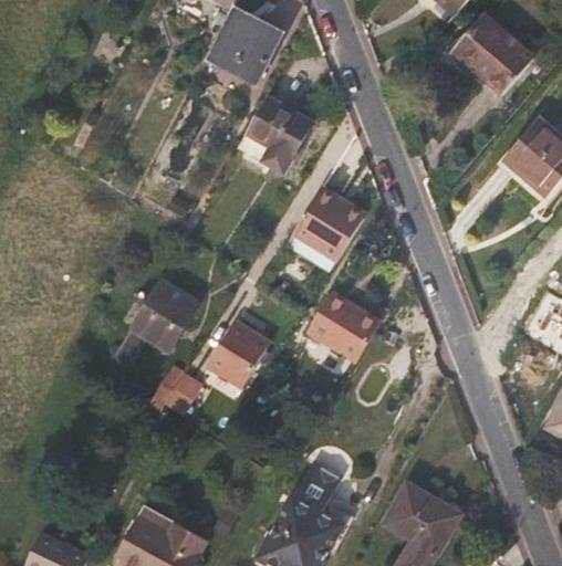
[(433,0),(445,10),(454,0),(433,0)]
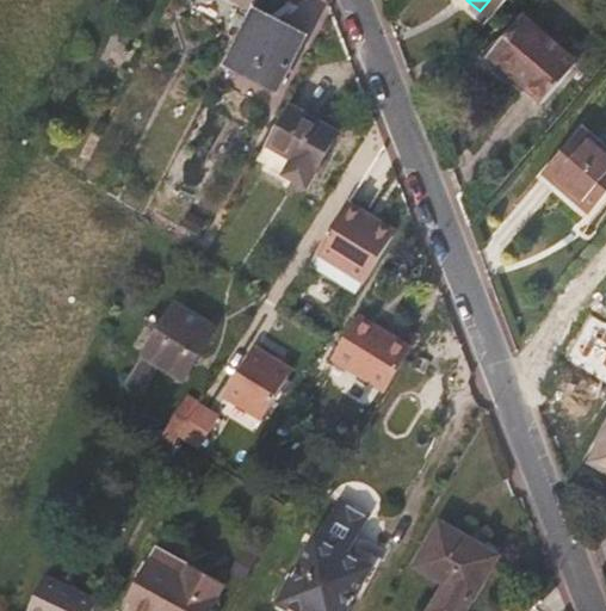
[(486,18),(501,0),(489,0),(480,11),(486,18)]
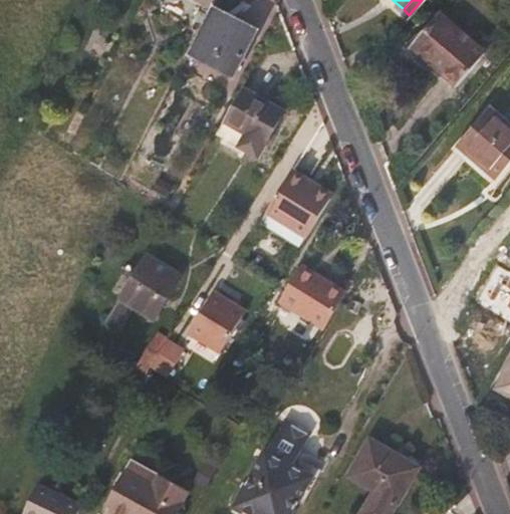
[(232,30),(235,22),(208,7),(203,16),(232,30)]
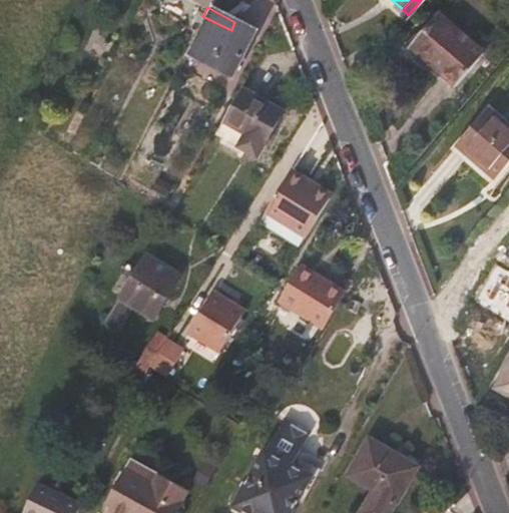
[(481,53),(435,14),(405,52),(437,79),(441,75),(453,85),(481,53)]
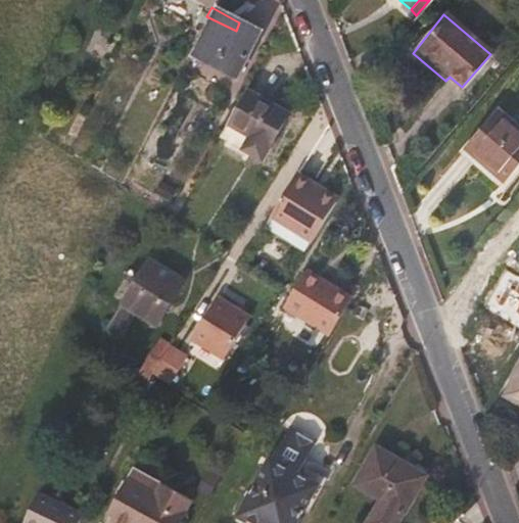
[(233,78),(257,32),(239,22),(236,31),(206,16),(179,69),(196,78),(204,62),(233,78)]
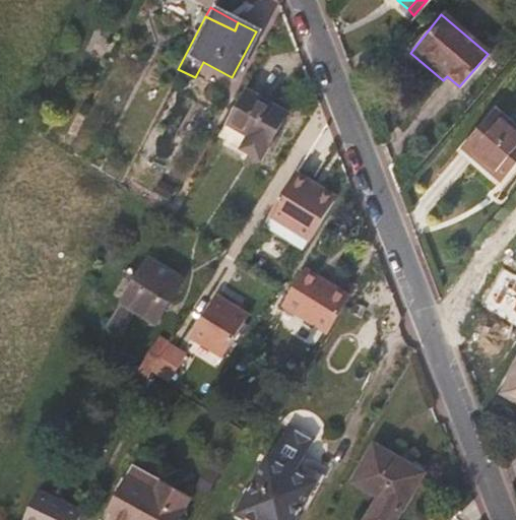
[(264,145),(285,110),(244,85),(215,136),(244,151),(251,139),(264,145)]
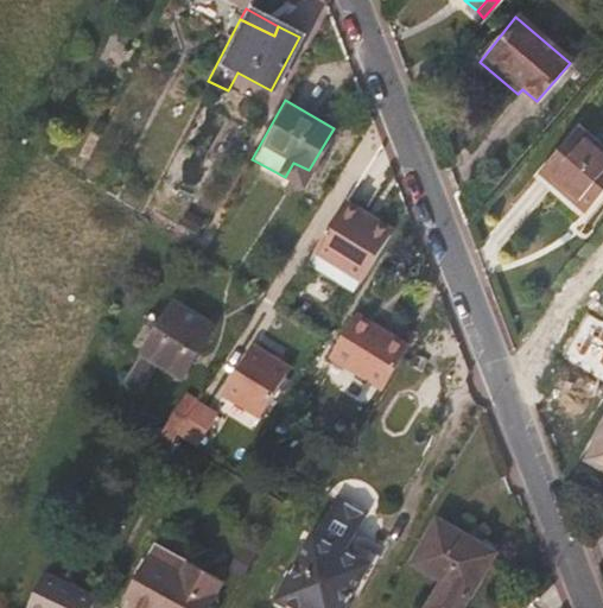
[(602,190),(602,153),(572,128),(534,172),(583,214),(602,190)]
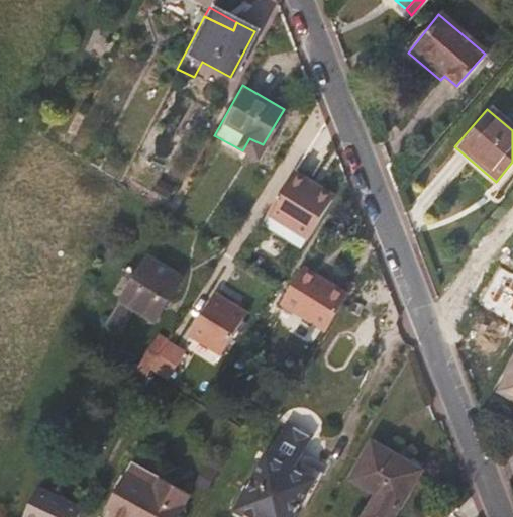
[(255,158),(263,144),(249,138),(242,150),(255,158)]
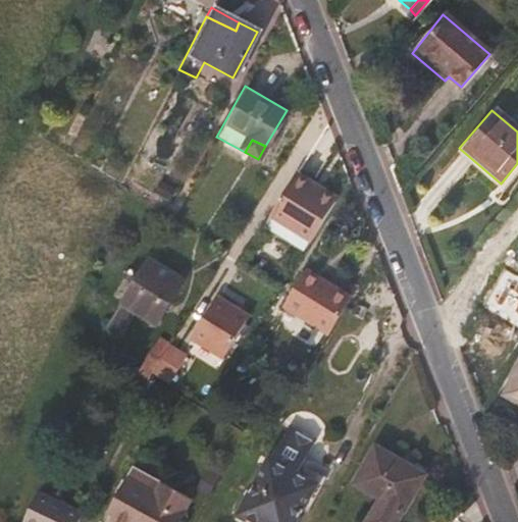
[(263,227),(307,252),(331,208),(288,184),(263,227)]
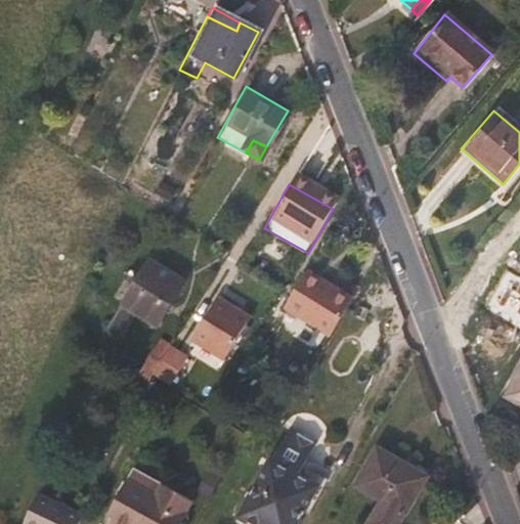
[(180,281),(147,261),(103,331),(117,339),(133,312),(154,324),(180,281)]
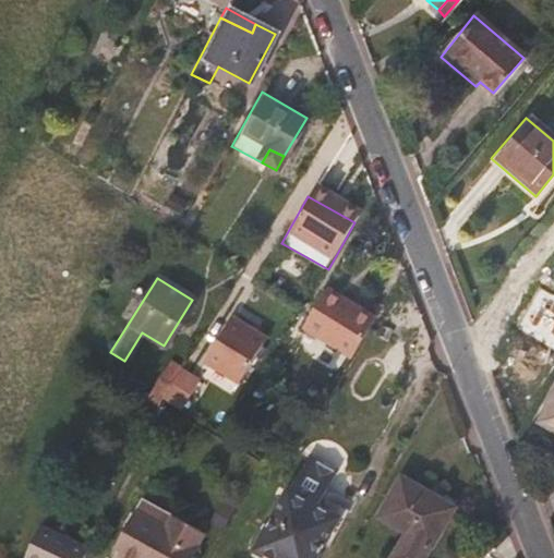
[(354,301),(329,286),(324,293),(350,307),(354,301)]
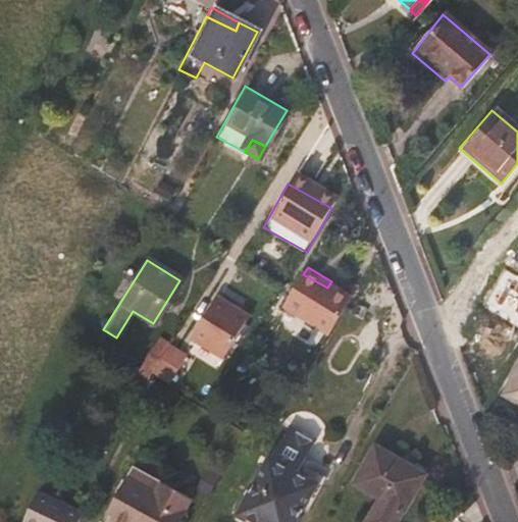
[(329,333),(353,295),(331,281),(327,288),(303,274),(285,305),(329,333)]
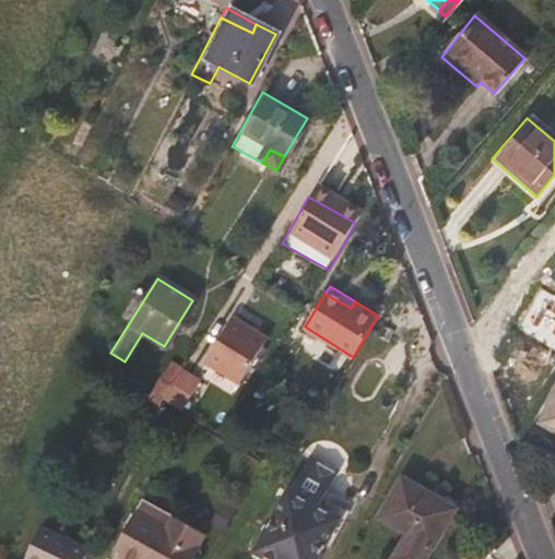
[(228,313),(199,365),(236,387),(266,335),(228,313)]
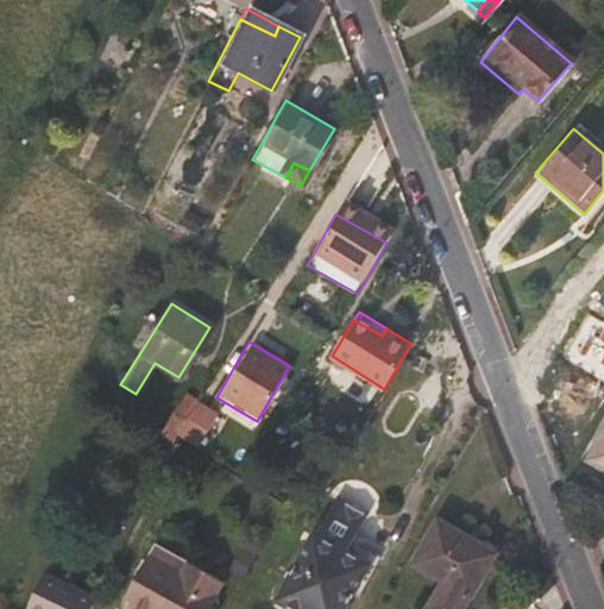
[(172,438),(193,405),(182,397),(162,431),(172,438)]
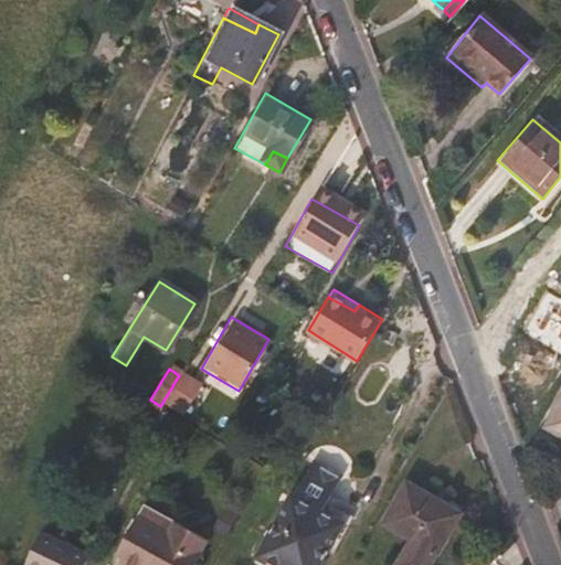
[(560,395),(543,427),(560,436),(560,395)]
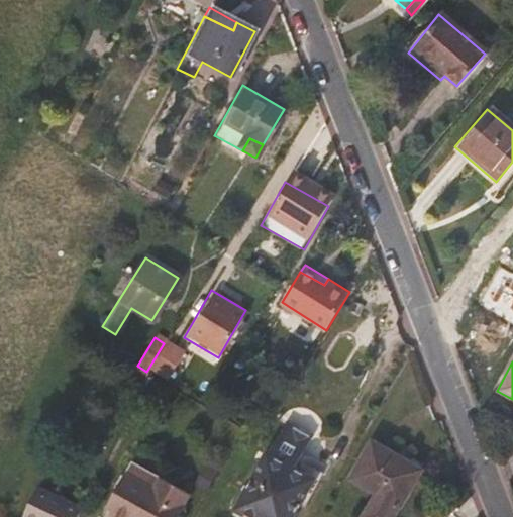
[(234,510),(247,516),(292,516),(319,471),(300,459),(312,437),(285,423),(273,445),(271,444),(234,510)]
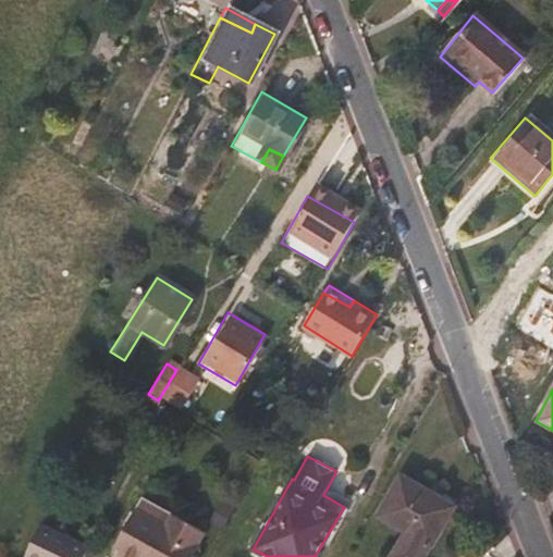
[(419,556),(449,507),(398,478),(376,516),(404,532),(389,556),(419,556)]
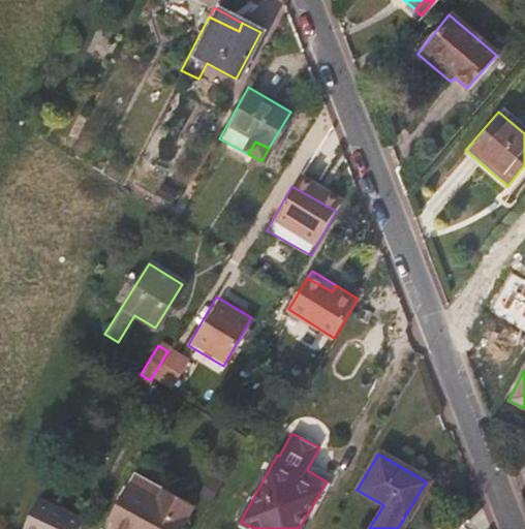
[(178,528),(185,518),(184,517),(190,505),(159,489),(153,500),(124,485),(102,524),(112,528),(178,528)]
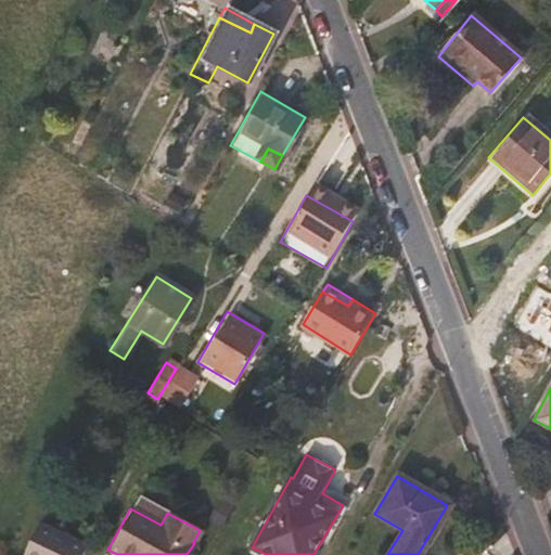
[(80,554),(87,543),(40,520),(23,554),(80,554)]
